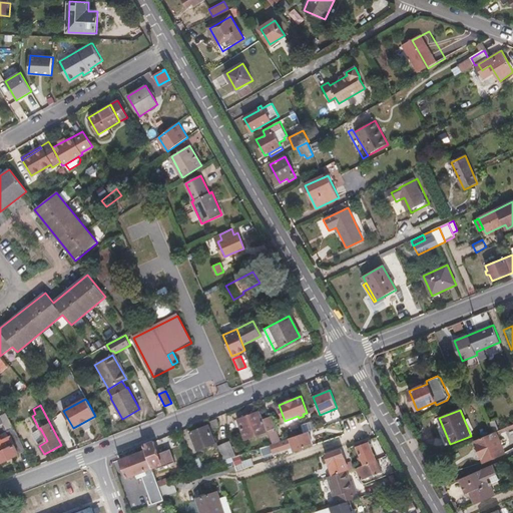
[(245,439),(269,431),(264,419),(261,411),(238,419),(241,427),(245,439)]
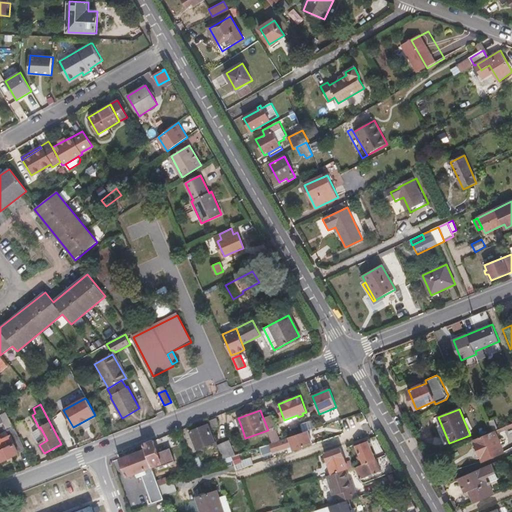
[(26,450),(6,412),(0,415),(11,436),(0,441),(0,444),(3,450),(0,451),(0,462),(0,463),(26,450)]
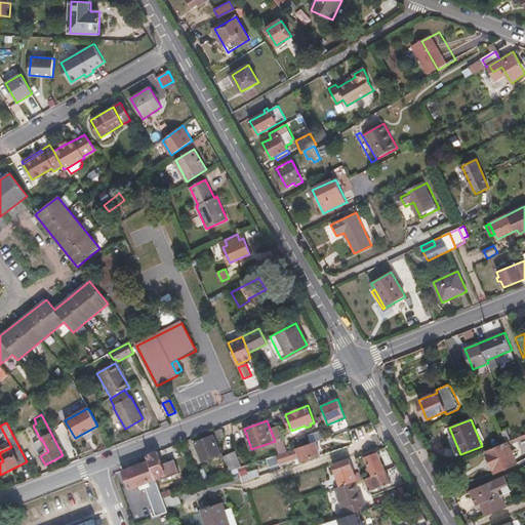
[(270,429),(275,441),(283,438),(278,426),(270,429)]
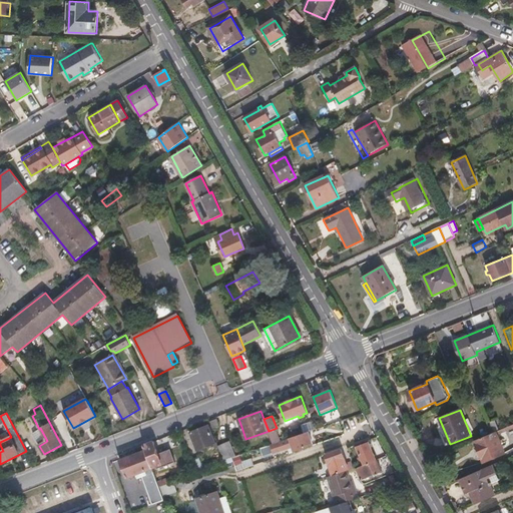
[(450,444),(439,418),(435,419),(446,446),(450,444)]
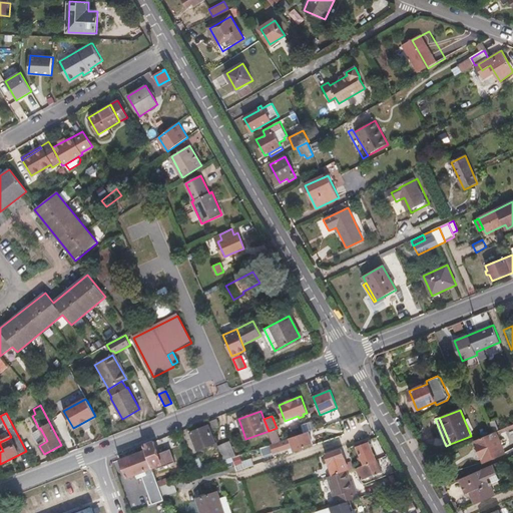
[(491,434),(498,431),(494,421),(487,424),(491,434)]
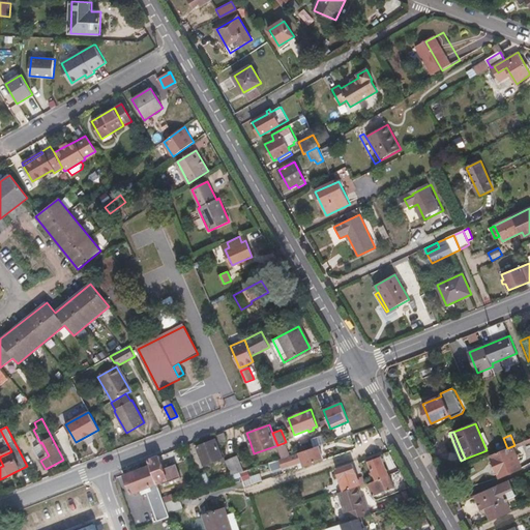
[(507,448),(490,455),(494,464),(491,465),(493,470),(495,469),(499,477),(522,468),(514,449),(529,442),(529,439),(514,445),(507,448)]
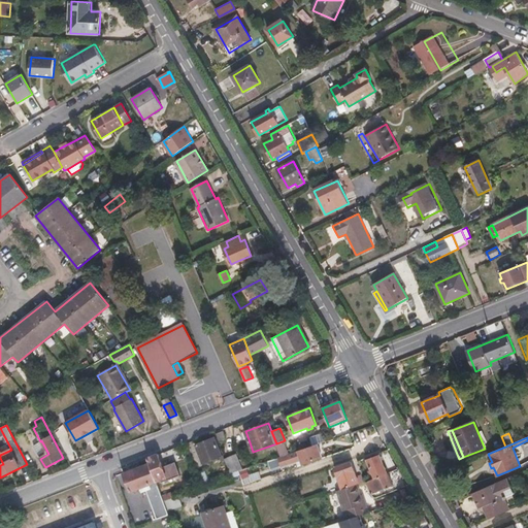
[(203,463),(219,457),(222,456),(215,438),(196,446),(203,463)]
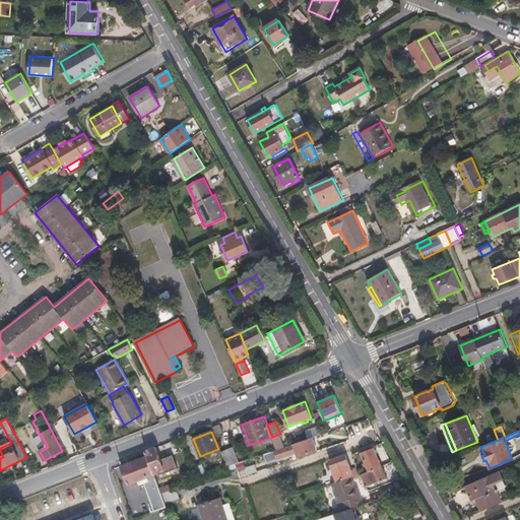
[(276,450),(274,451),(277,460),(298,455),(299,458),(318,451),(314,437),(280,448),(276,450)]
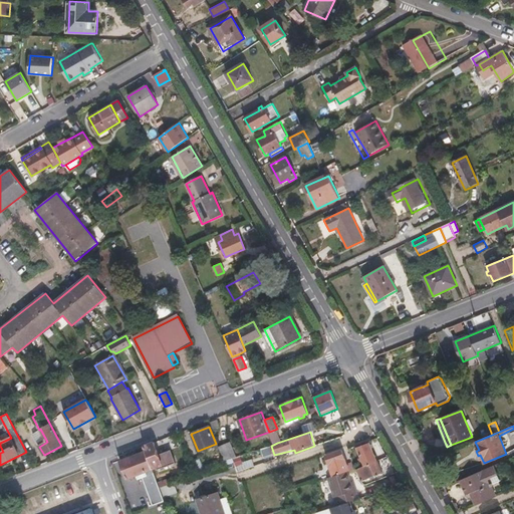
[(233,458),(236,457),(230,442),(219,446),(220,449),(225,461),(233,458)]
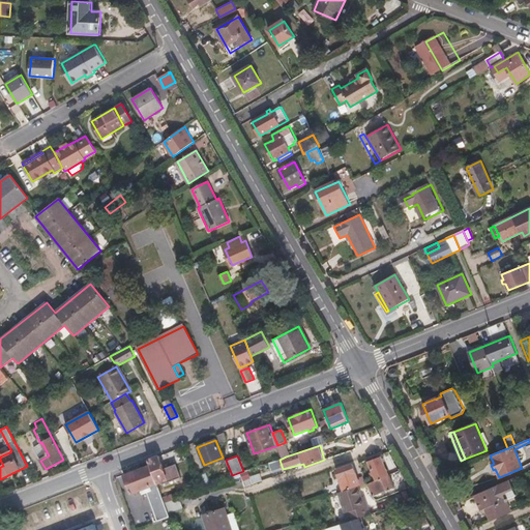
[(149,460),(157,483),(162,481),(167,479),(164,469),(159,457),(149,460)]
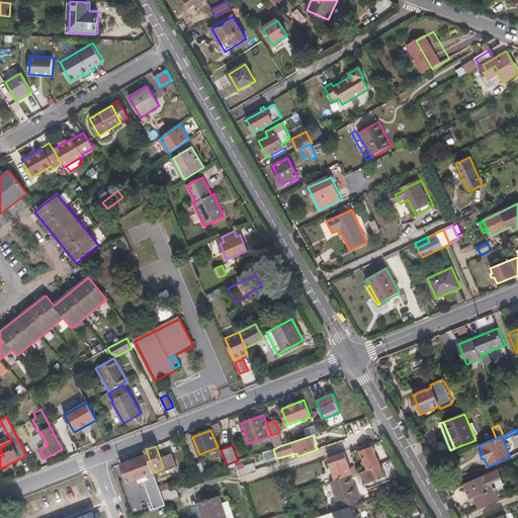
[(361,464),(355,466),(358,473),(380,464),(373,446),(360,451),(364,461),(360,463),(361,464)]
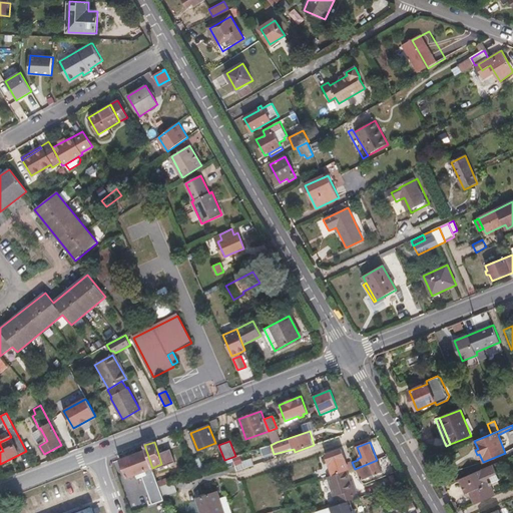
[(144,445),(135,449),(137,454),(121,461),(127,478),(136,474),(138,479),(144,477),(154,503),(164,499),(159,487),(157,481),(152,468),(144,445)]
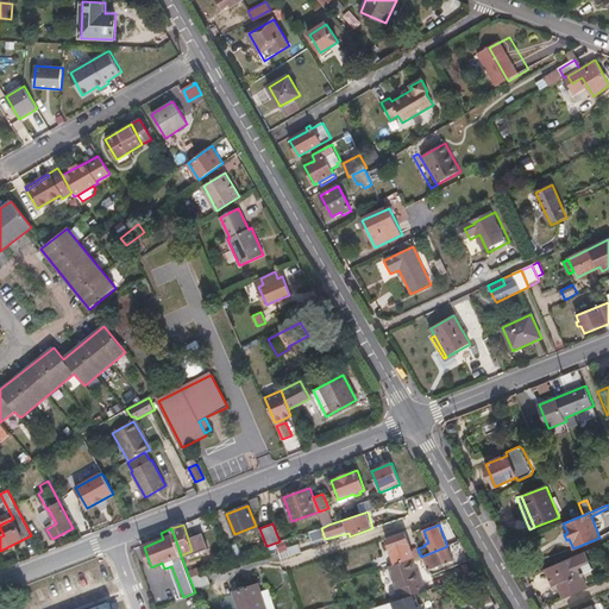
[(387,557),(390,566),(409,560),(421,557),(418,548),(418,547),(410,550),(405,533),(387,539),(390,552),(394,551),(395,554),(387,557)]
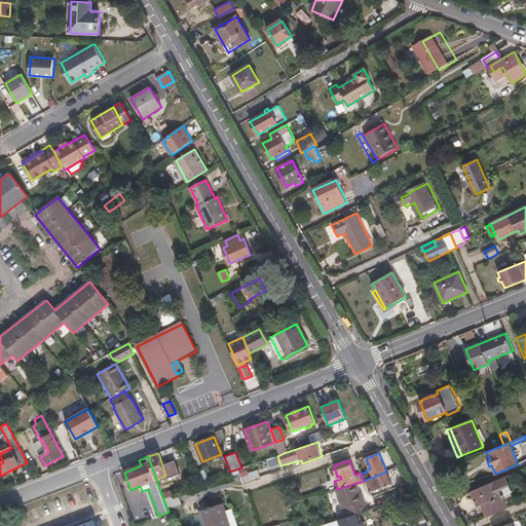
[(176,461),(162,465),(165,476),(160,478),(161,482),(180,474),(176,461)]
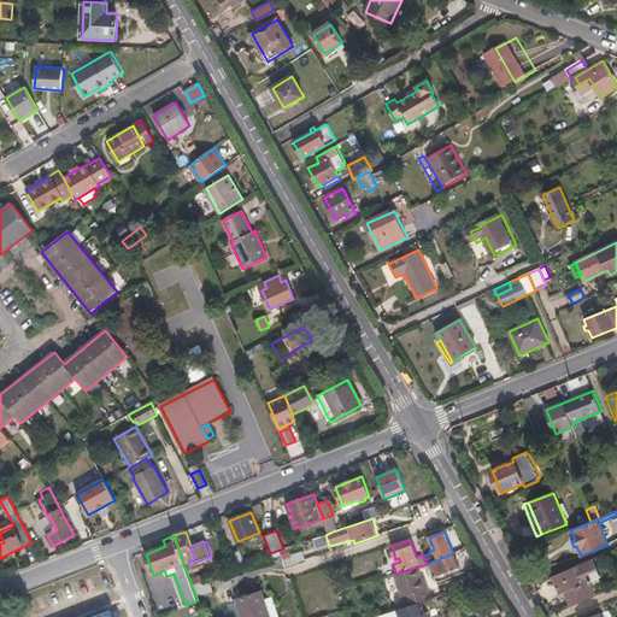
[(238,570),(247,566),(241,550),(231,553),(238,570)]
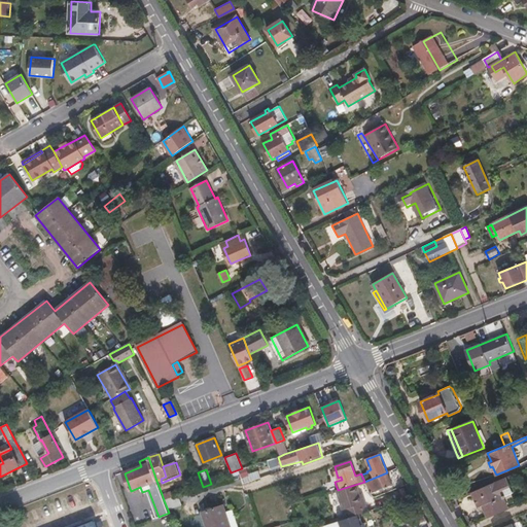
[(387,472),(364,482),(370,494),(392,485),(387,472)]
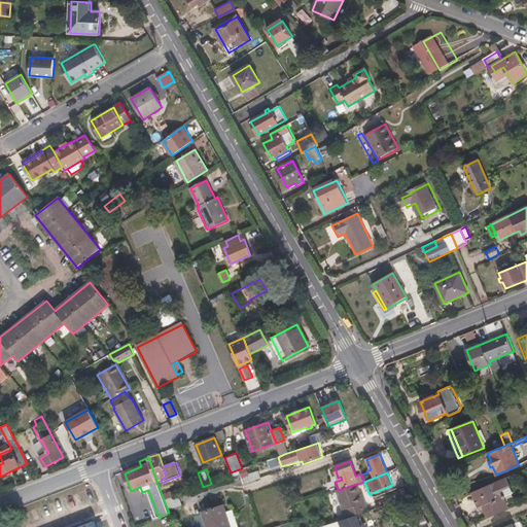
[(479,508),(483,506),(480,497),(499,489),(503,498),(514,494),(506,478),(471,492),(479,508)]
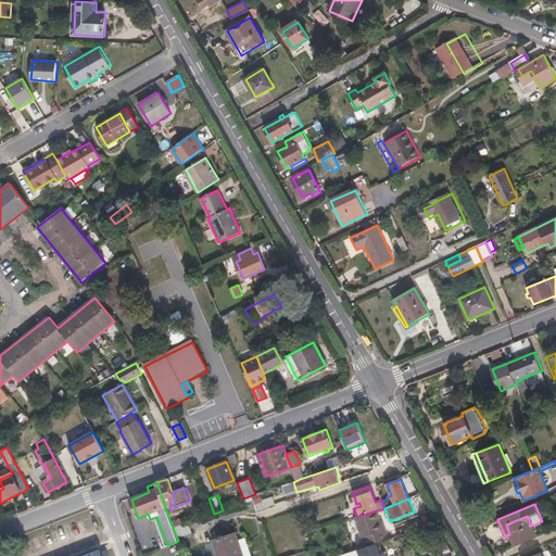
[(381,531),(374,512),(356,517),(354,517),(361,539),(362,539),(365,547),(379,543),(387,541),(382,531),(381,531)]
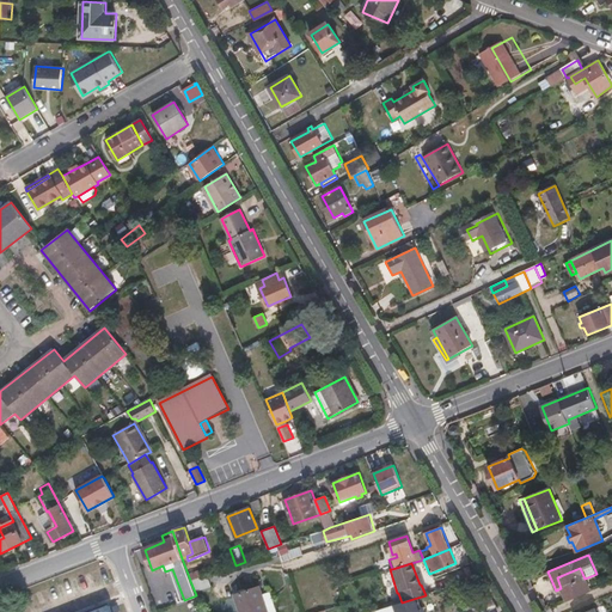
[(561,588),(567,601),(591,592),(585,579),(580,568),(557,577),(561,588)]
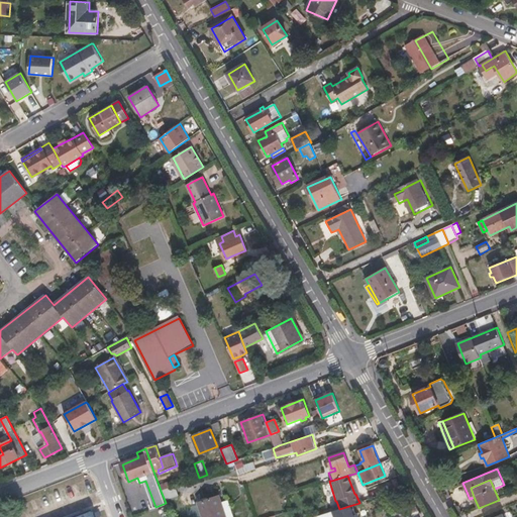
[(169,482),(159,485),(161,491),(171,488),(169,482)]
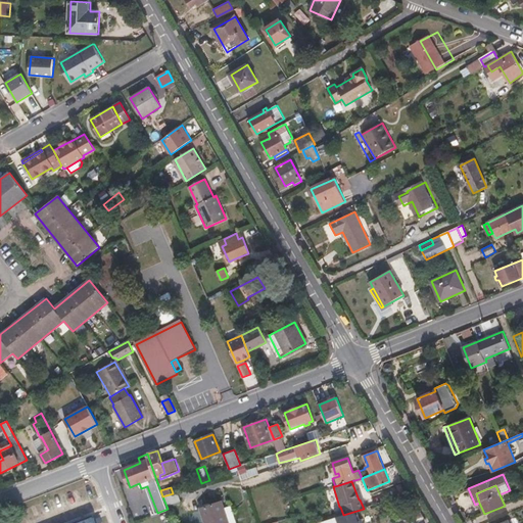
[(178,491),(173,493),(162,496),(168,509),(168,510),(183,504),(178,491)]
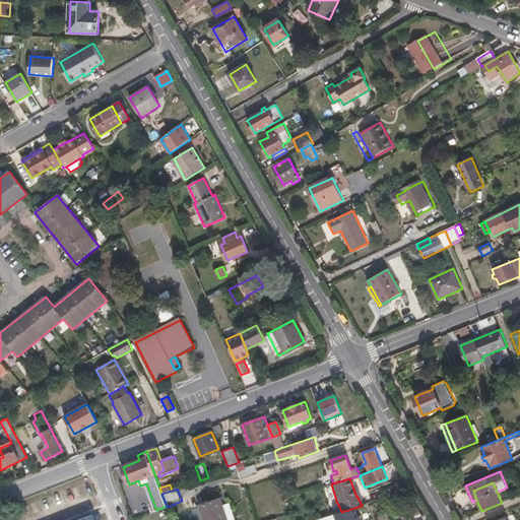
[(233,519),(225,498),(221,499),(228,519),(233,519)]
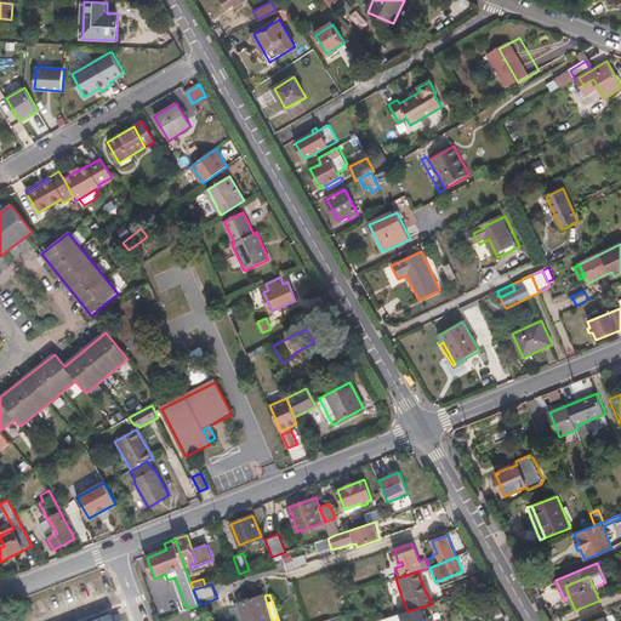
[(272,620),(265,596),(239,604),(244,620),(272,620)]
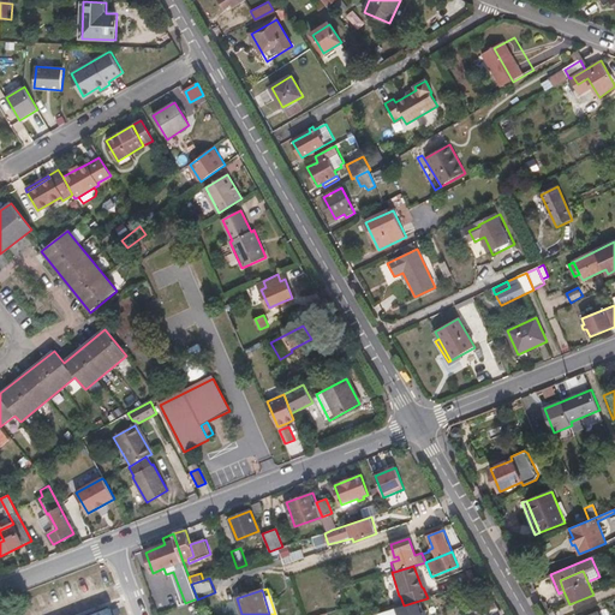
[(423,614),(419,601),(404,605),(375,614),(423,614)]
